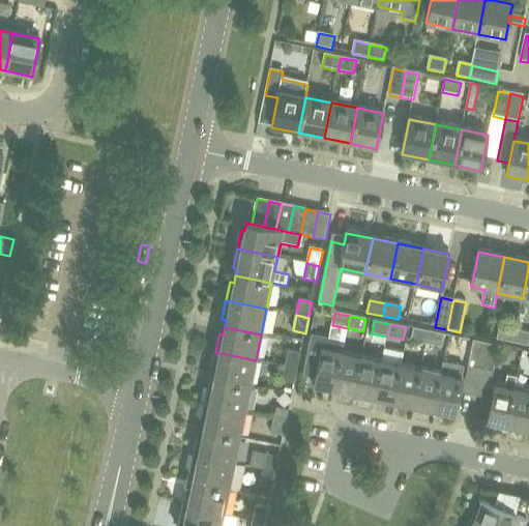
[(512,343),(516,330),(500,327),(497,340),(512,343)]
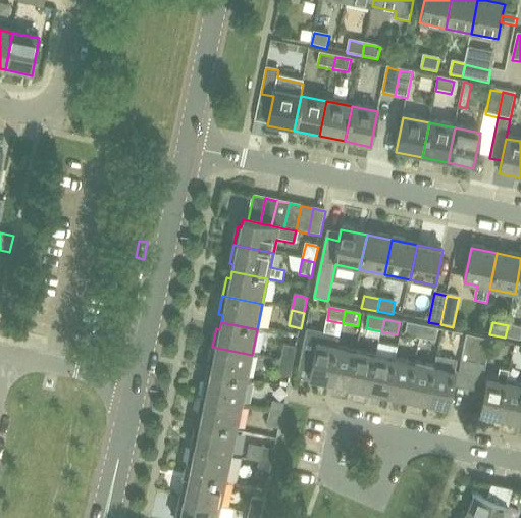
[(420,340),(423,327),(408,324),(405,337),(420,340)]
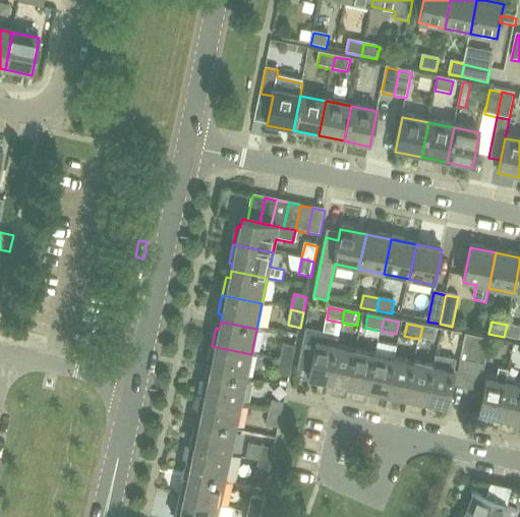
[(519,328),(507,325),(504,337),(519,340),(519,328)]
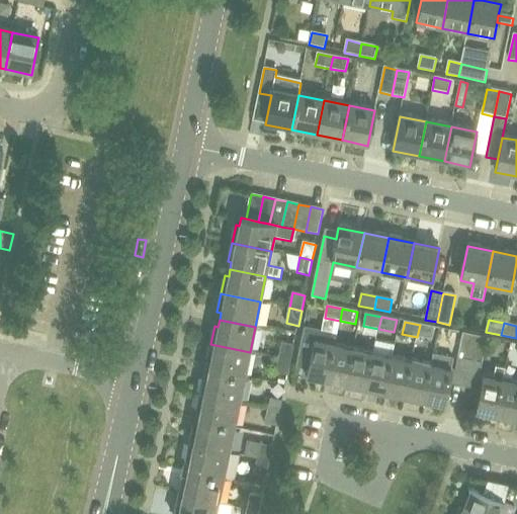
[(429,348),(431,340),(432,340),(435,328),(420,325),(417,337),(415,345),(429,348)]
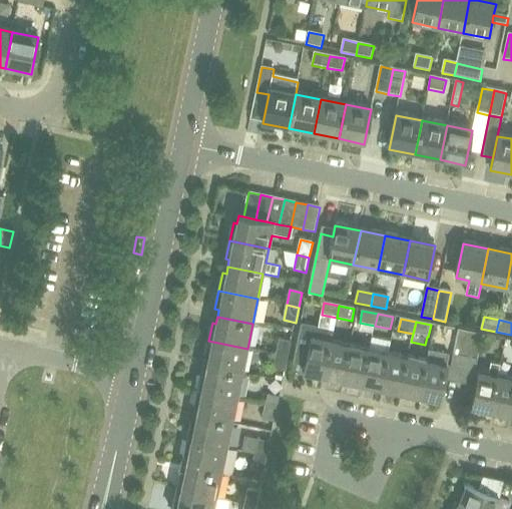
[(304,375),(324,379),(332,342),(334,331),(324,329),(301,325),(292,364),(306,367),(304,375)]
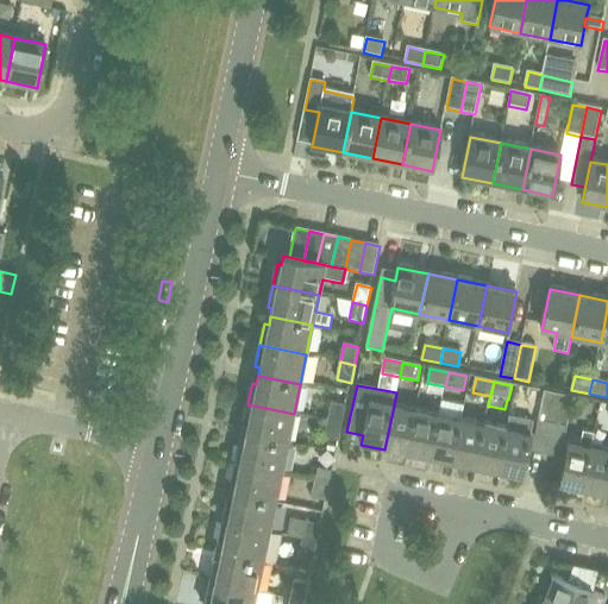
[(552,425),(559,395),(545,392),(539,421),(552,425)]
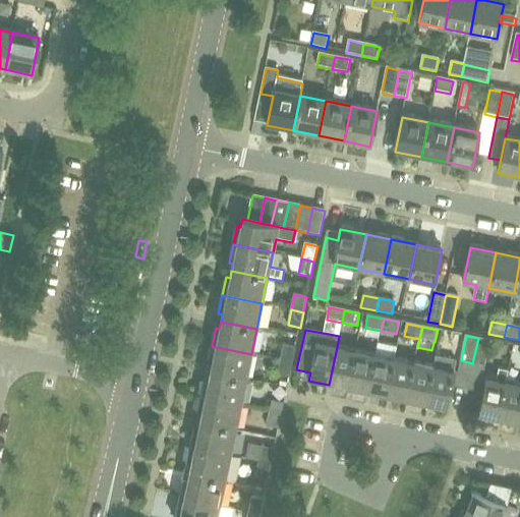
[(441,338),(438,350),(448,352),(451,340),(441,338)]
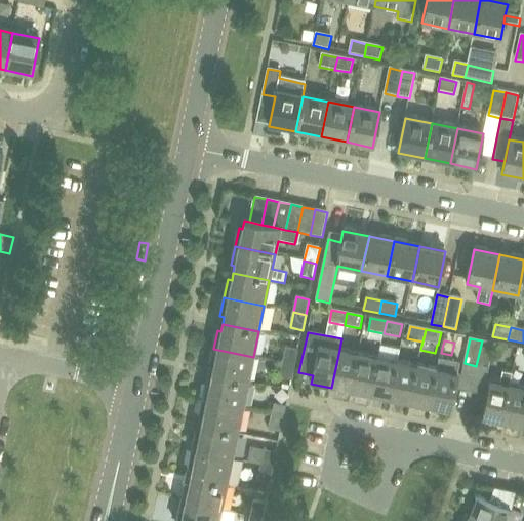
[(482,341),(476,366),(488,368),(494,344),(482,341)]
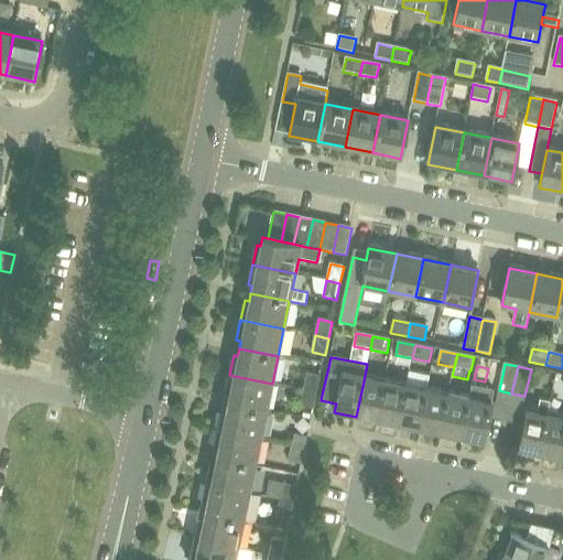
[(304,390),(316,394),(321,377),(307,374),(304,390)]
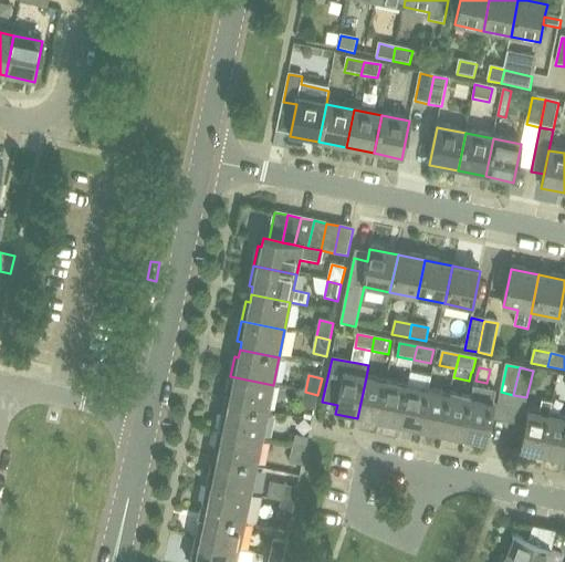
[(268,413),(273,385),(230,376),(226,396),(230,397),(228,405),(268,413)]
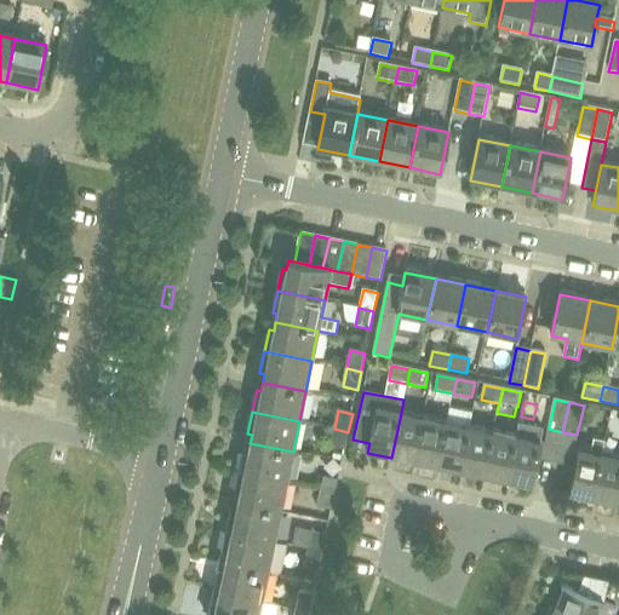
[(414,463),(424,418),(401,413),(391,458),(414,463)]
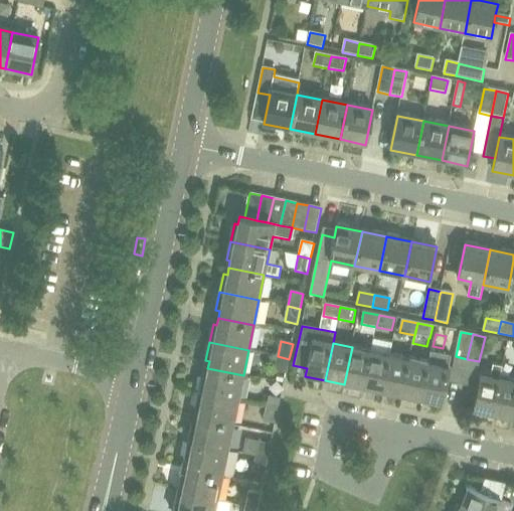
[(363,388),(371,351),(352,347),(344,384),(363,388)]
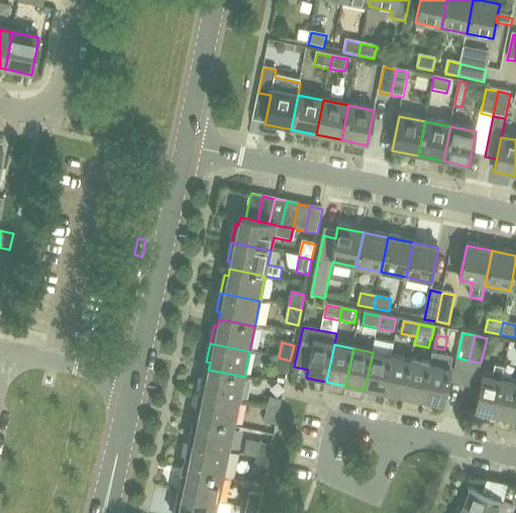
[(385,394),(392,356),(373,352),(365,390),(385,394)]
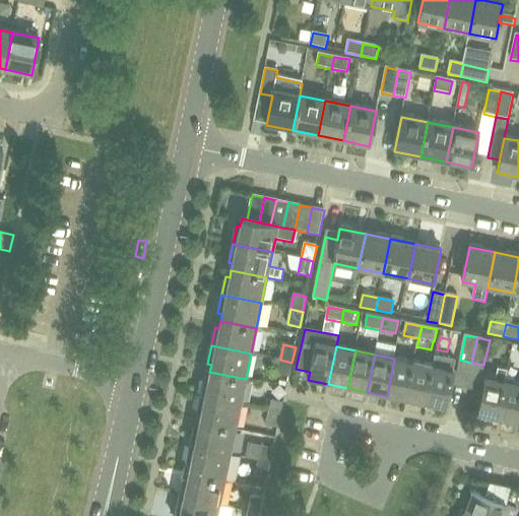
[(406,400),(413,363),(394,359),(387,396),(406,400)]
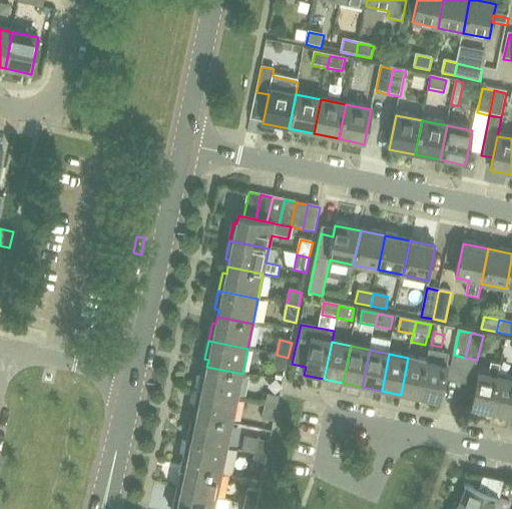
[(285,373),(288,358),(277,355),(273,370),(285,373)]
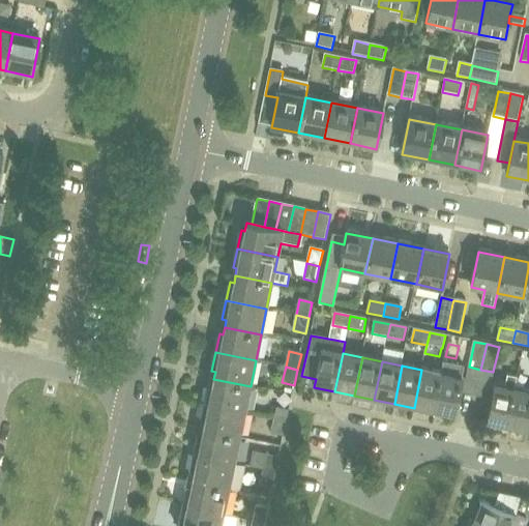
[(434,412),(442,374),(421,370),(414,408),(434,412)]
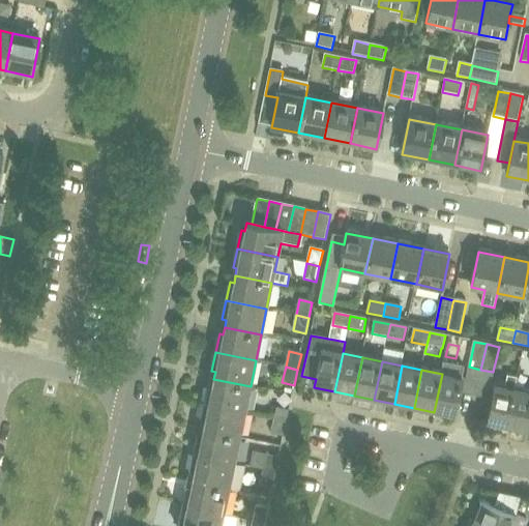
[(442,374),(434,412),(454,416),(462,378),(442,374)]
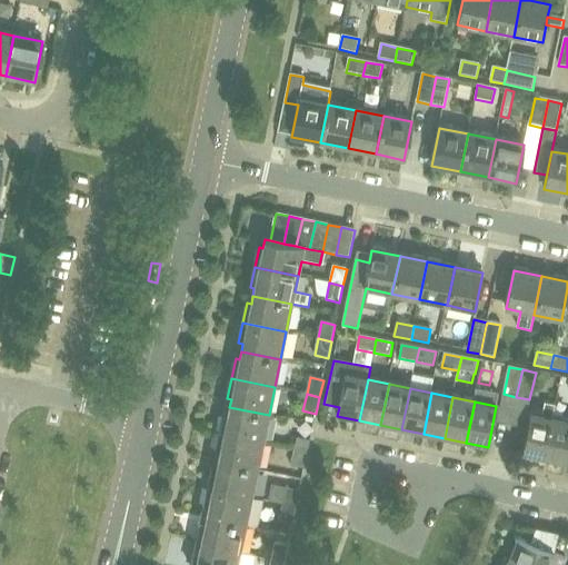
[(545,459),(554,418),(556,406),(545,404),(542,416),(531,413),(522,454),(545,459)]
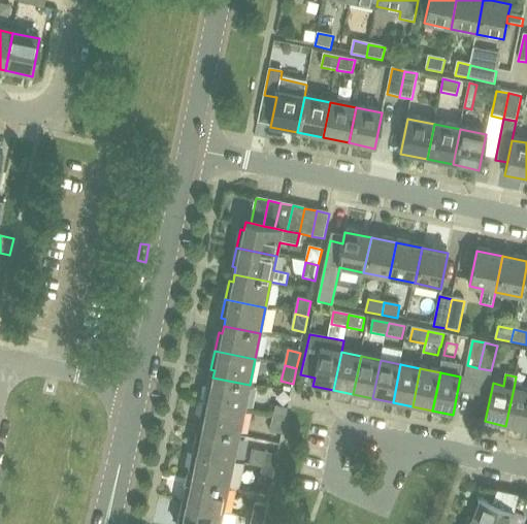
[(243,411),(250,385),(212,378),(211,385),(207,384),(203,402),(243,411)]
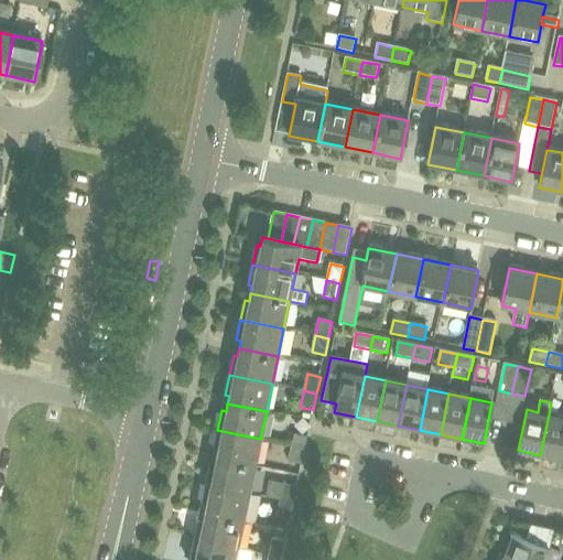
[(561,460),(562,452),(562,417),(549,415),(540,455),(561,460)]
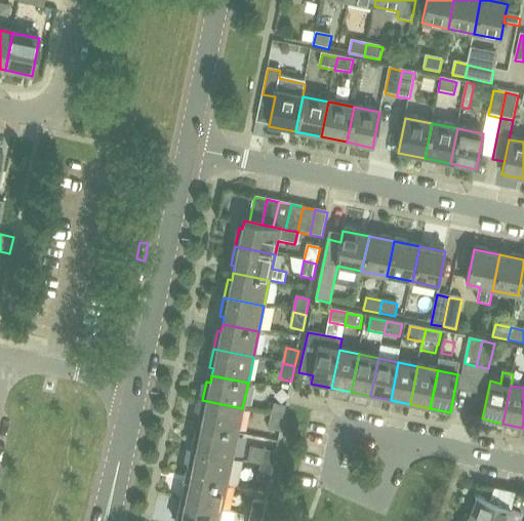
[(272,414),(284,417),(287,402),(275,399),(272,414)]
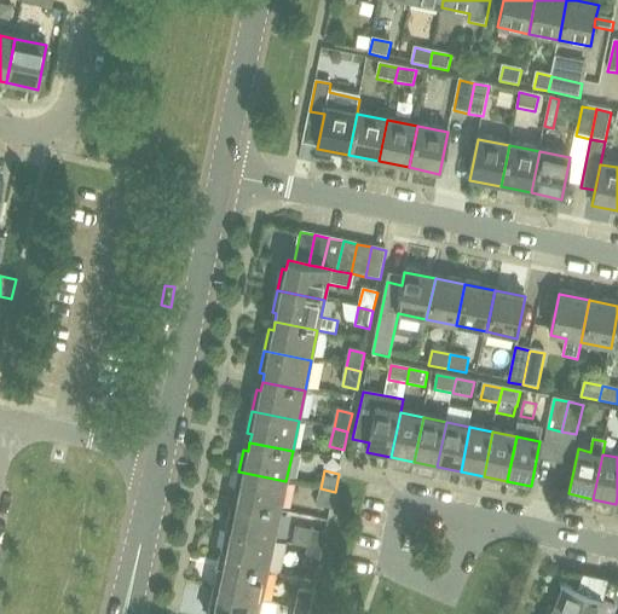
[(279,511),(286,481),(238,471),(235,493),(238,494),(237,503),(279,511)]
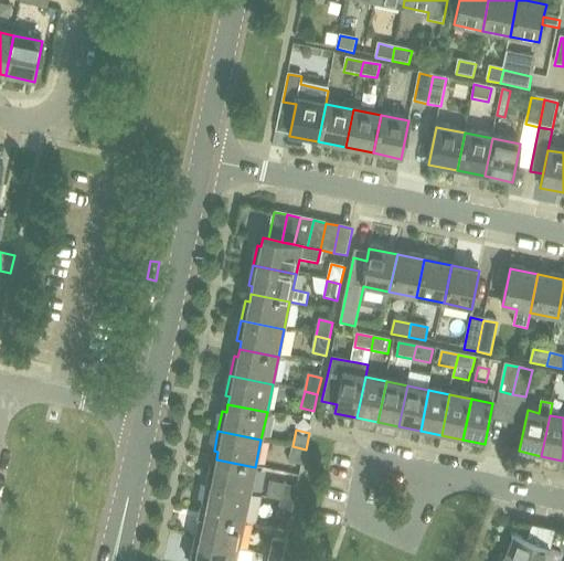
[(302,466),(306,450),(293,446),(289,463),(302,466)]
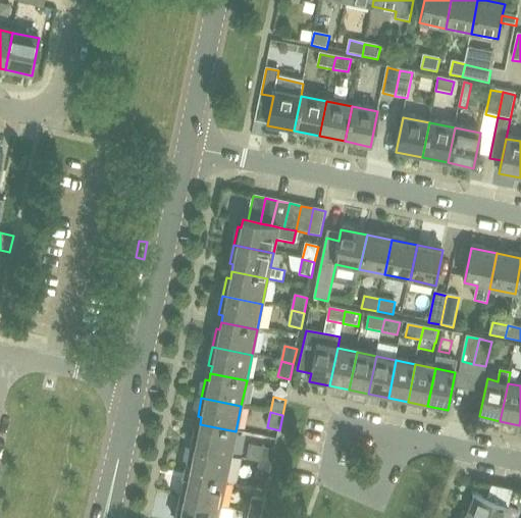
[(230,457),(236,431),(200,424),(198,431),(195,430),(191,449),(230,457)]
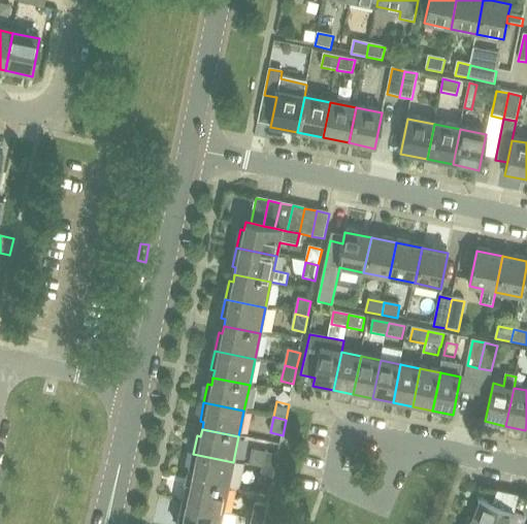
[(263,468),(274,471),(278,456),(266,453),(263,468)]
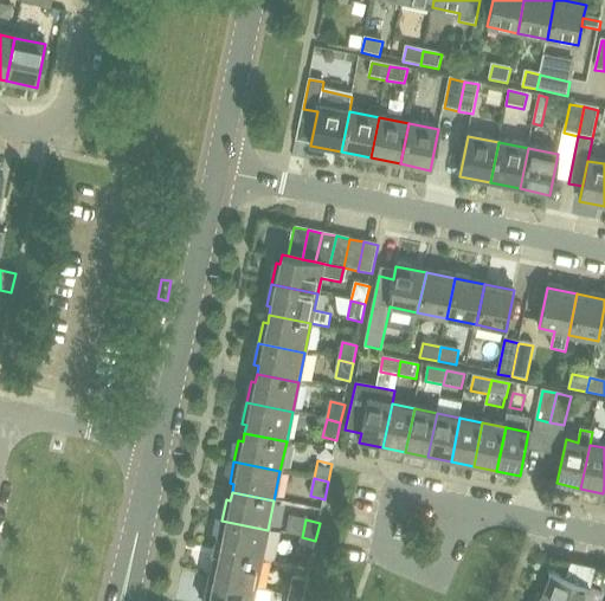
[(262,560),(268,530),(221,521),(217,542),(221,543),(219,551),(262,560)]
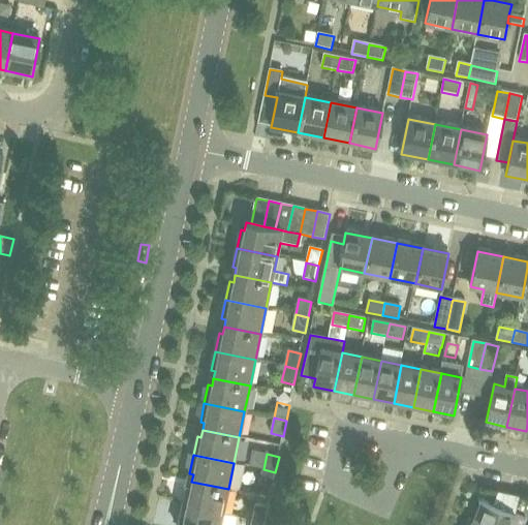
[(272,488),(275,472),(264,469),(259,485),(272,488)]
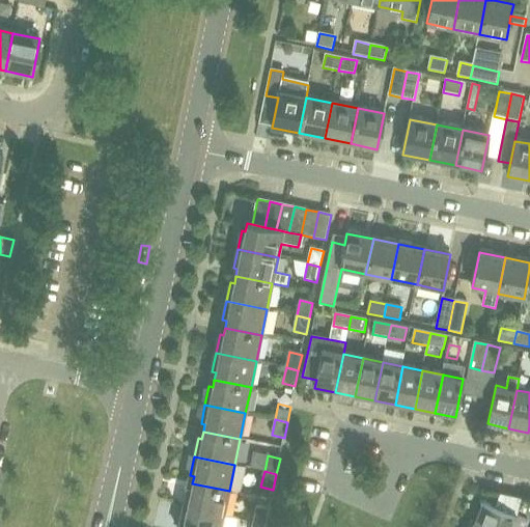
[(223,517),(229,491),(192,483),(191,491),(187,490),(184,508),(223,517)]
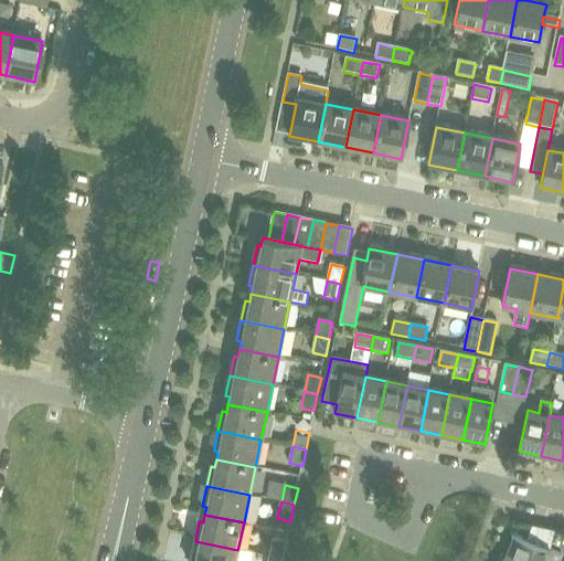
[(532,526),(527,541),(512,536),(504,557),(513,560),(547,560),(551,551),(555,531),(532,526)]
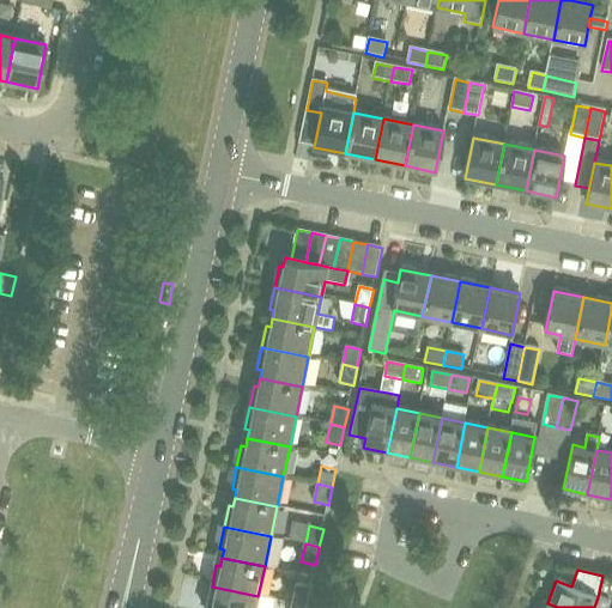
[(292,603),(307,607),(310,589),(296,585),(292,603)]
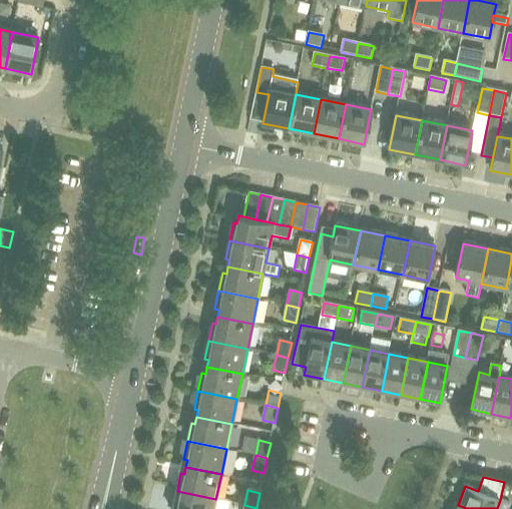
[(213,508),(215,499),(177,491),(173,508),(213,508)]
